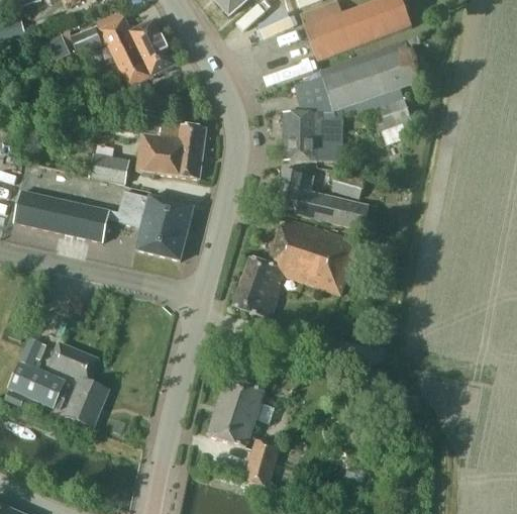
[(215,0),(228,15),(246,0),(215,0)]
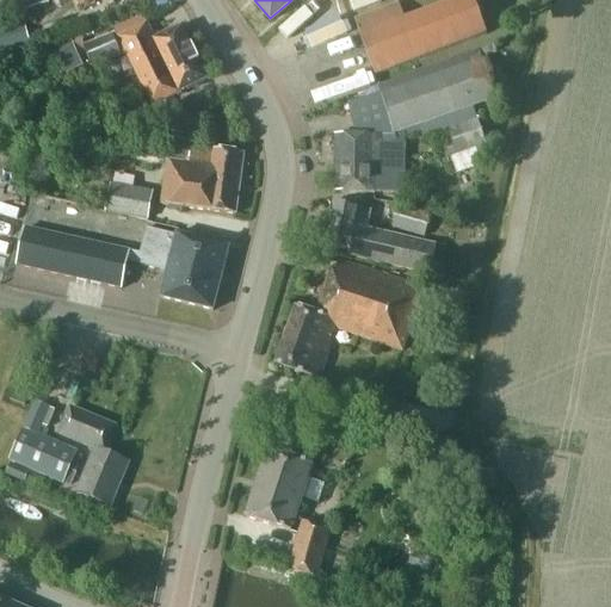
[(343,0),(347,12),(380,0),(343,0)]
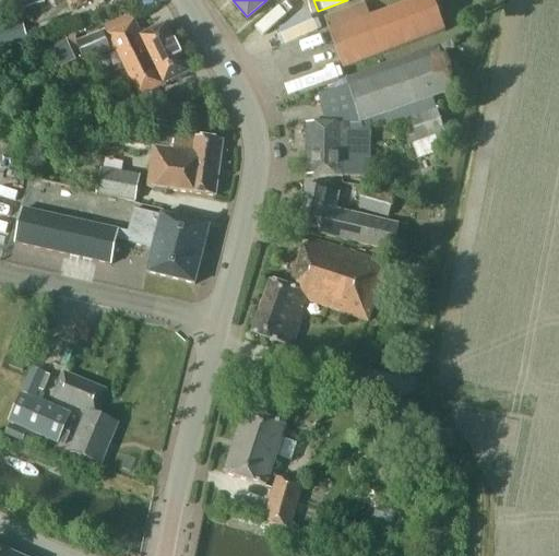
[(445,28),(433,0),(409,0),(370,15),(365,0),(323,15),(343,67),(445,28)]
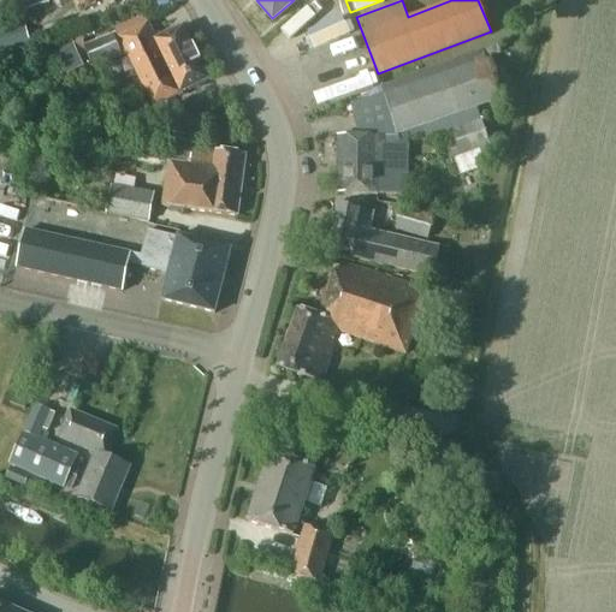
[(126,51),(138,76),(152,101),(123,113),(132,132),(169,116),(161,101),(208,78),(183,24),(155,37),(148,21),(119,35),(117,30),(84,43),(93,65),(126,51)]
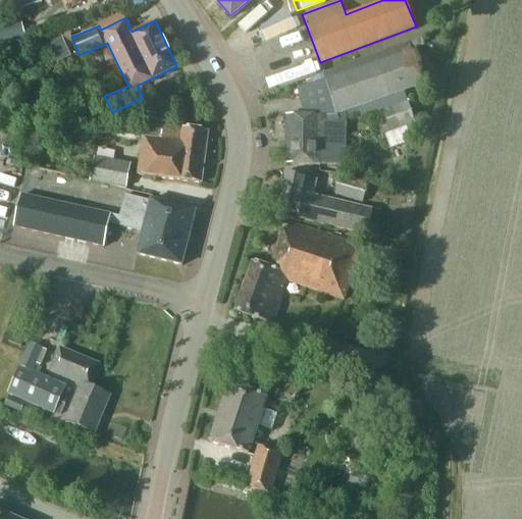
[(299,87),(305,113),(286,113),(286,162),(320,163),(320,162),(346,163),(346,120),(368,114),(375,137),(415,123),(404,89),(423,83),(413,52),(417,50),(415,46),(424,43),(422,37),(410,41),(323,71),(325,79),(299,87)]
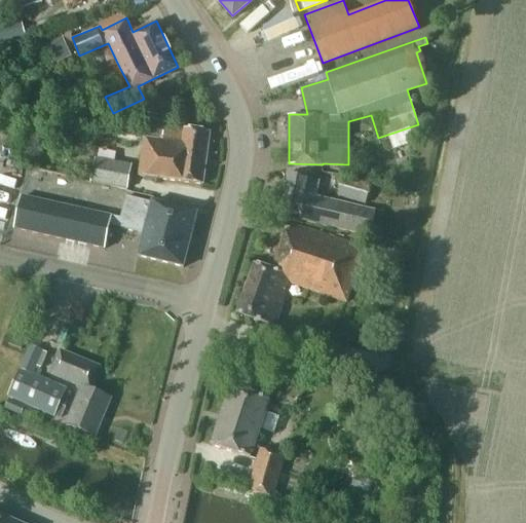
[(29,50),(34,69),(48,65),(43,46),(29,50)]
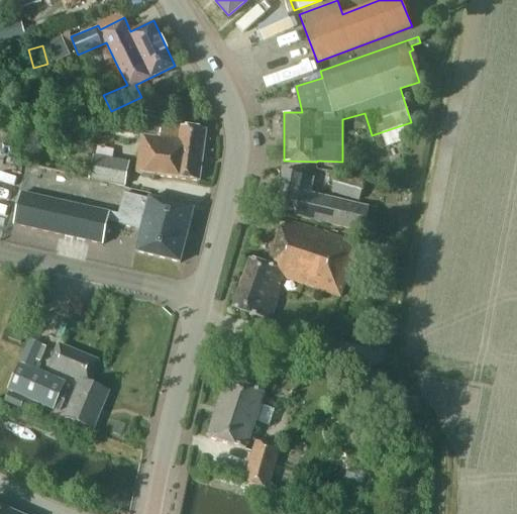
[(181,125),(161,123),(133,119),(132,133),(140,134),(135,171),(199,179),(206,127),(181,124),(181,125)]
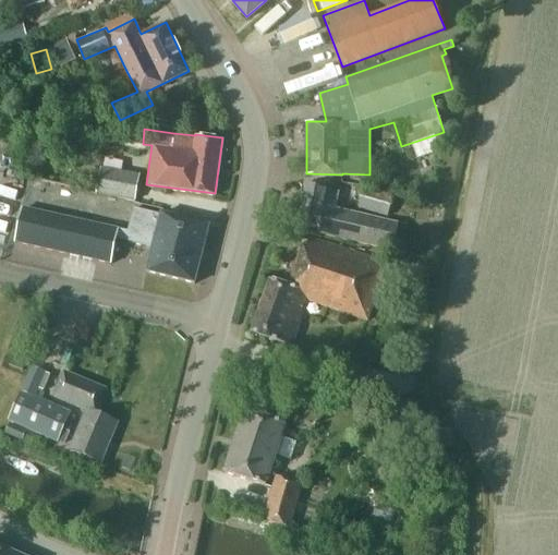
[(63,151),(61,166),(73,167),(75,152),(63,151)]
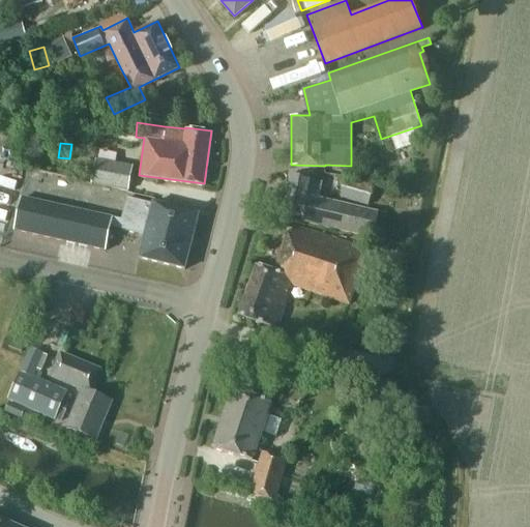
[(90,181),(127,188),(133,165),(95,157),(90,181)]
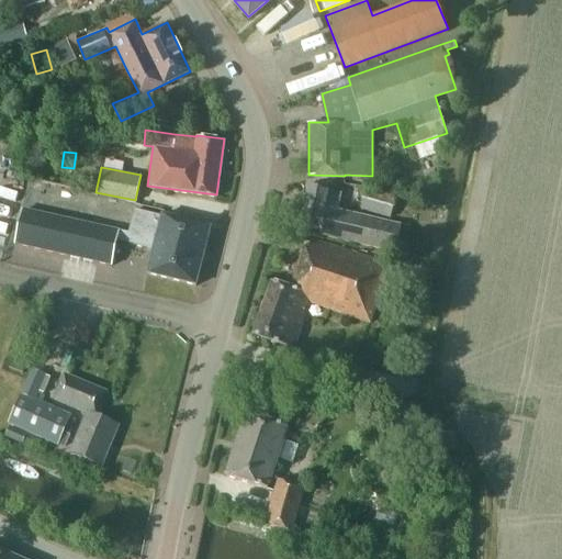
[(298,222),(321,227),(319,233),(395,249),(401,223),(336,209),(340,191),(306,183),(298,222)]
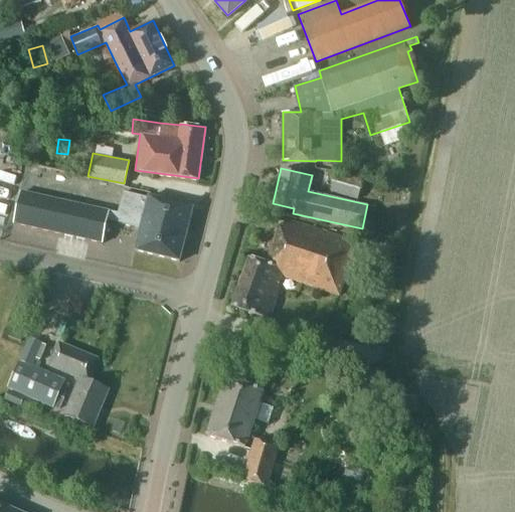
[(357,197),(362,179),(336,172),(331,190),(357,197)]
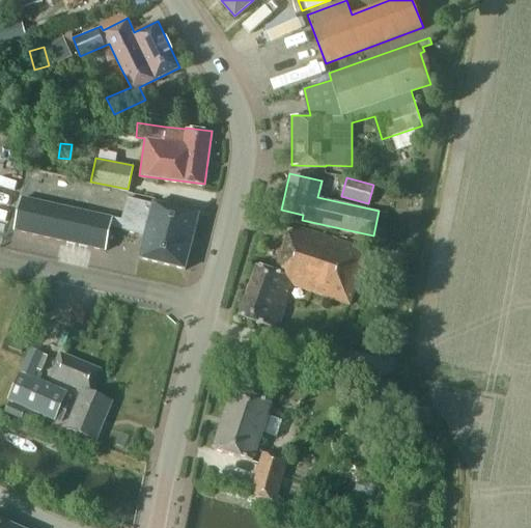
[(22,196),(18,214),(15,228),(105,249),(110,225),(145,233),(139,256),(185,268),(199,213),(154,201),(152,202),(127,196),(121,219),(22,196)]
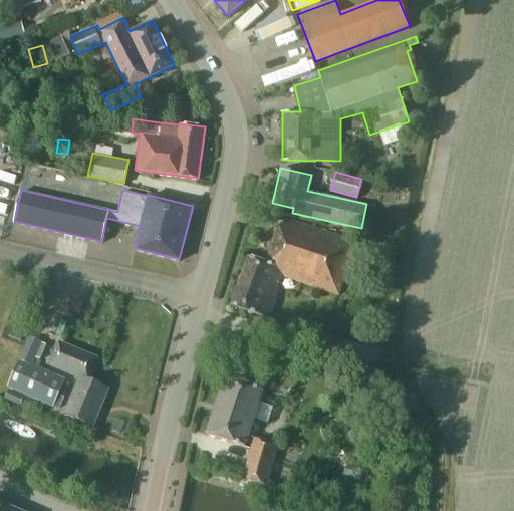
[(337,293),(348,263),(355,241),(281,217),(267,261),(249,255),(231,304),(268,318),(283,274),(337,293)]
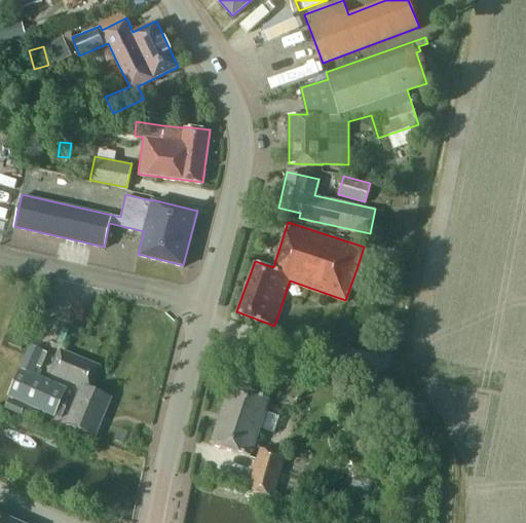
[(22,347),(25,338),(12,333),(8,342),(22,347)]
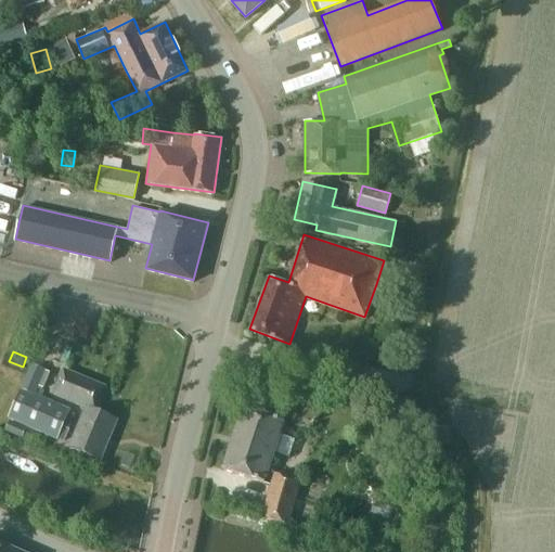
[(55,438),(69,408),(36,393),(46,370),(30,362),(20,387),(21,387),(7,416),(9,418),(4,429),(21,437),(33,443),(38,431),(55,438)]
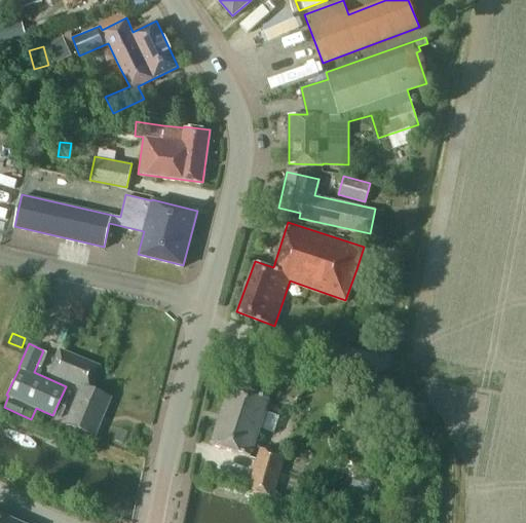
[(100,365),(59,348),(49,371),(79,384),(63,423),(70,425),(69,427),(94,439),(112,397),(90,388),(100,365)]
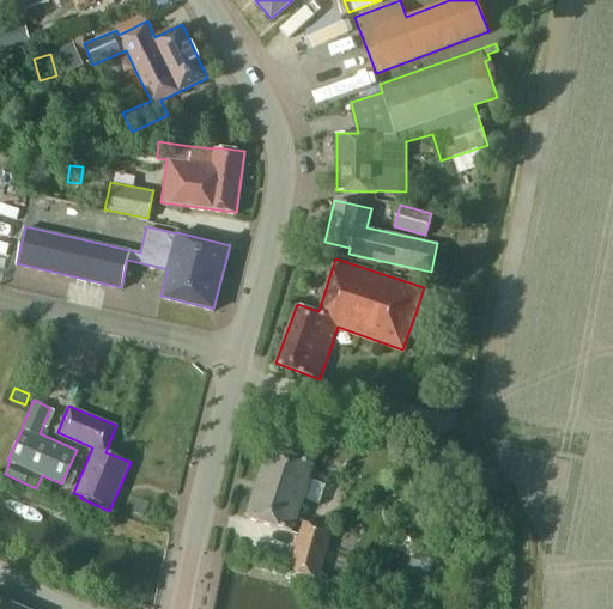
[(311,474),(314,463),(268,449),(247,516),(285,529),(292,531),(296,518),(302,503),(303,498),(319,501),(325,483),(309,479),(311,474)]
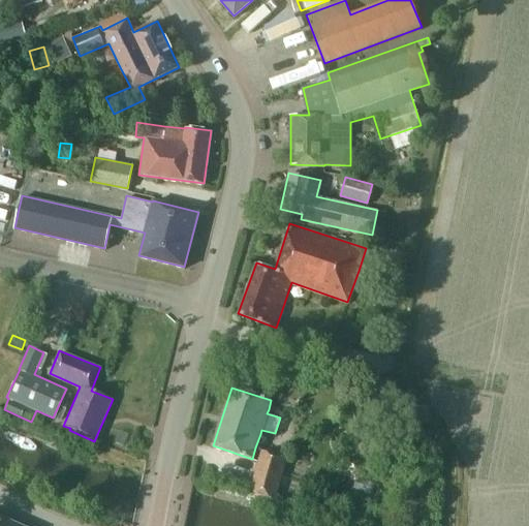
[(275,499),(283,469),(288,471),(291,458),(261,450),(249,491),(275,499)]
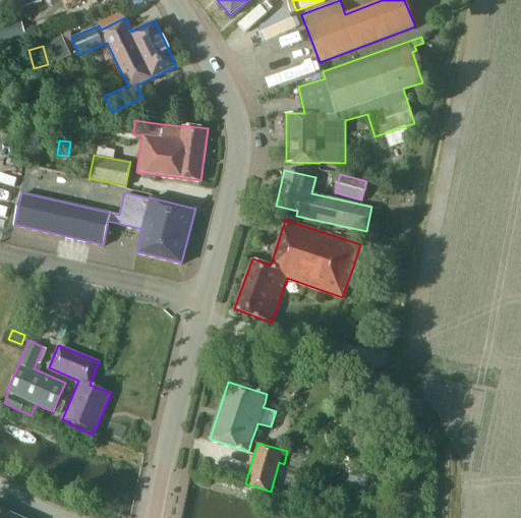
[(0,517),(22,517),(0,508),(0,517)]
